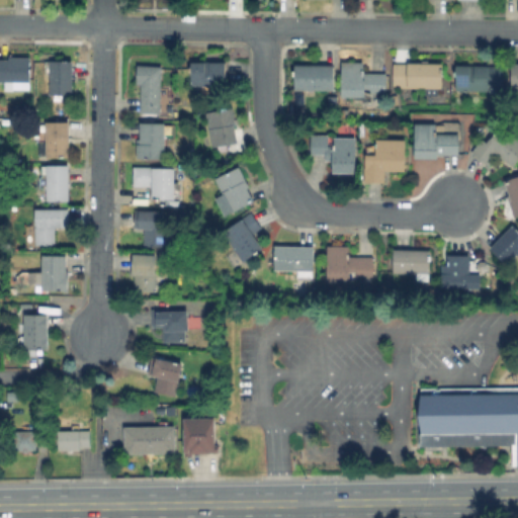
[(0,57),(30,58),(30,82),(0,81),(0,57)]
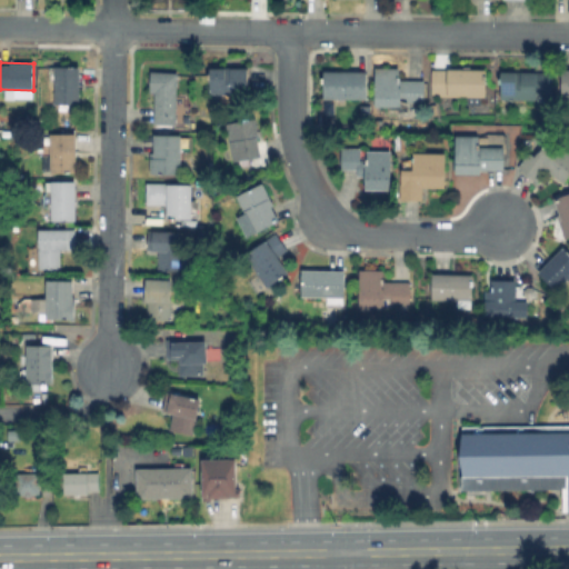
[(80,67),(80,105),(55,105),(55,67),(80,67)]
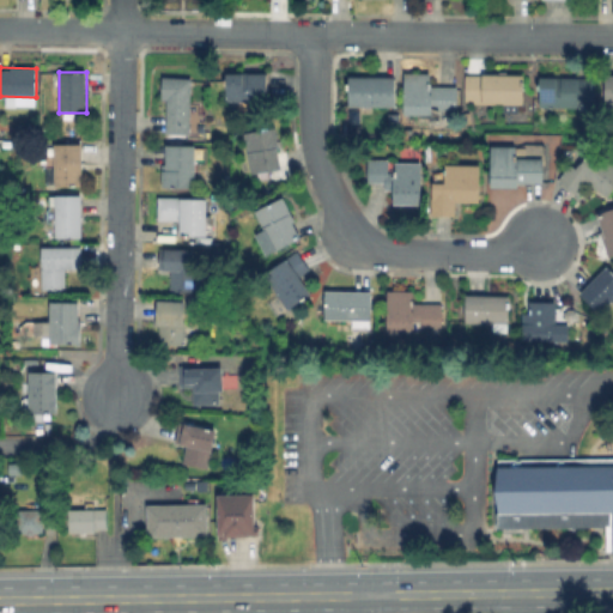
[(268,73),(267,101),(226,101),(226,72),(268,73)]
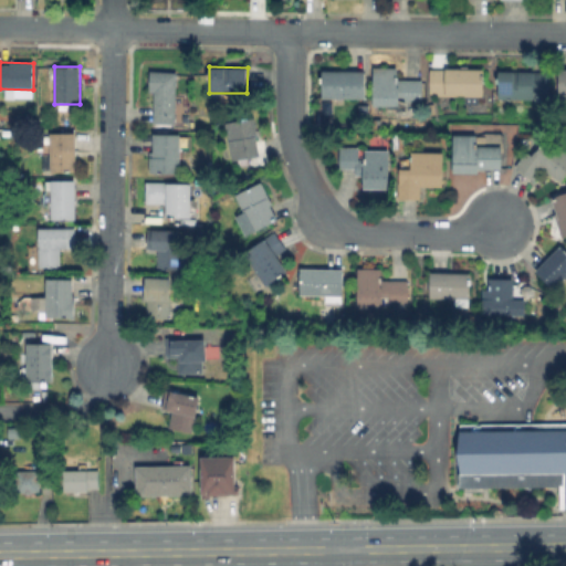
[(423,80),(423,102),(399,102),(398,106),(373,105),(374,66),(398,66),(398,79),(423,80)]
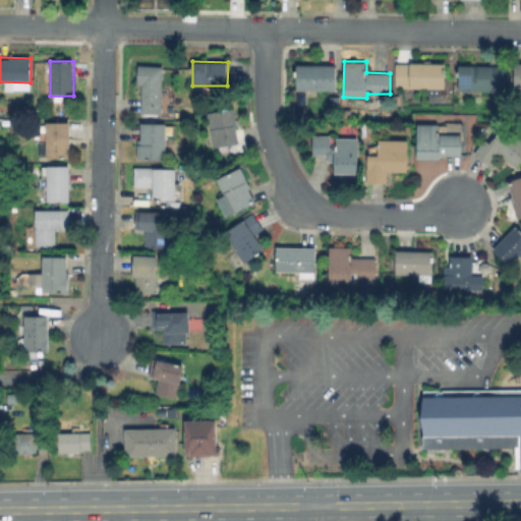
[(446,62),(445,88),(395,88),(395,62),(446,62)]
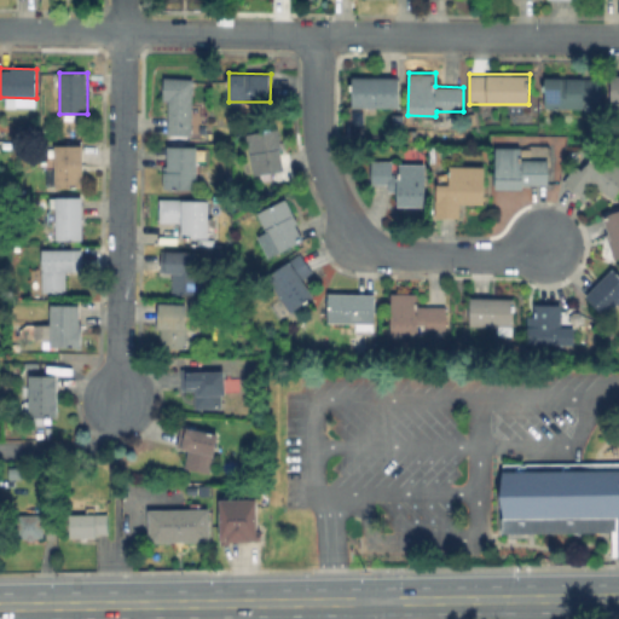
[(608,104),(618,103),(618,75),(607,76),(608,104)]
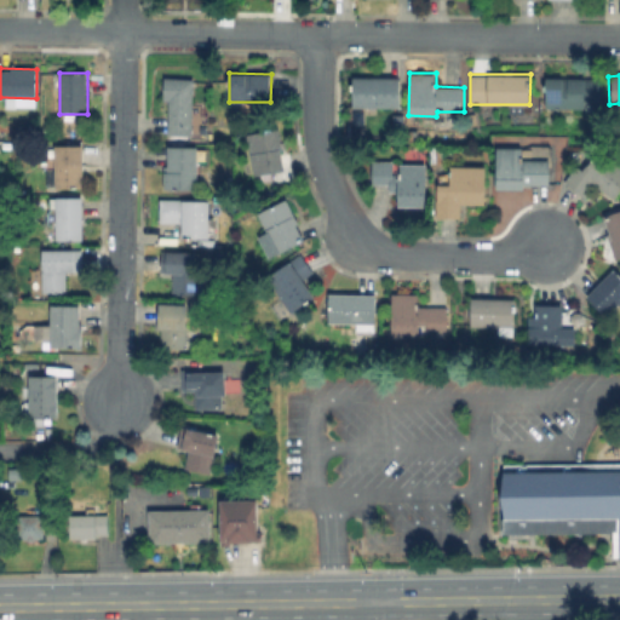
[(195,79),(193,136),(168,135),(171,101),(164,99),(165,76),(195,79)]
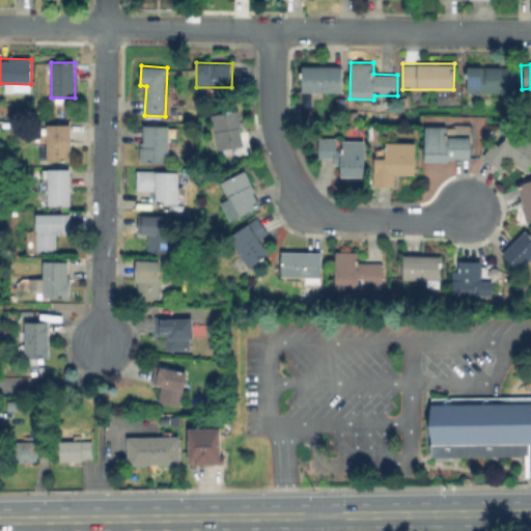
[(342,66),(341,92),(302,91),(303,65),(342,66)]
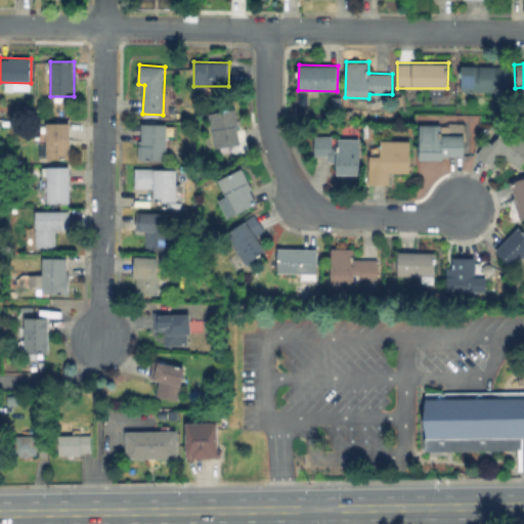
[(509,67),(509,90),(461,90),(461,66),(509,67)]
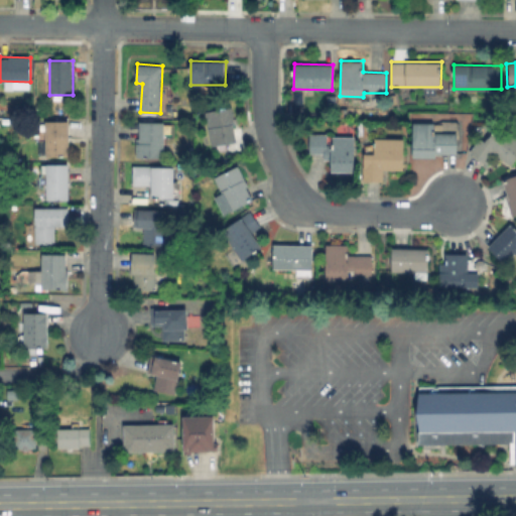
[(237,141),(212,146),(206,112),(233,107),(235,123),(234,123),(237,141)]
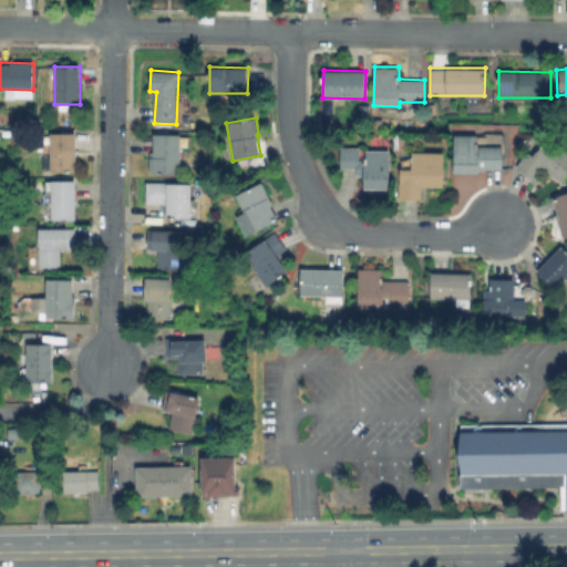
[(191,131),(191,151),(178,150),(178,173),(150,173),(150,151),(153,151),(153,131),(191,131)]
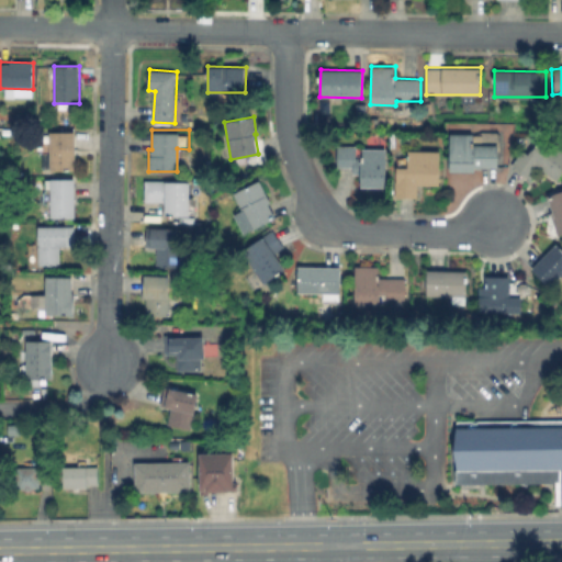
[(76,132),(76,170),(51,170),(51,132),(76,132)]
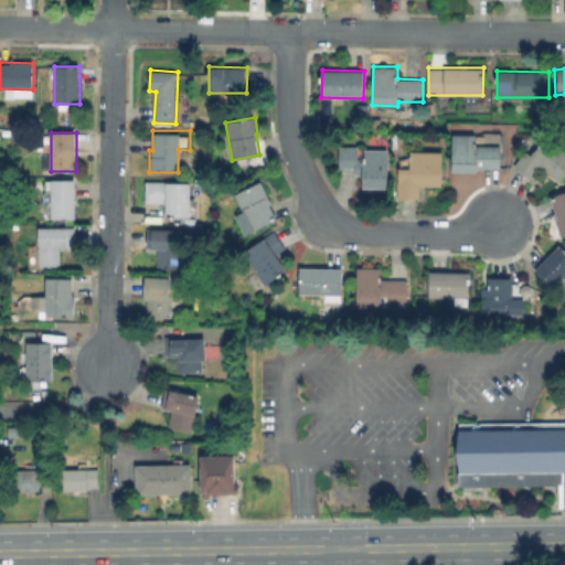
[(501,146),(500,169),(478,168),(477,173),(451,172),(452,135),(486,135),(486,145),(501,146)]
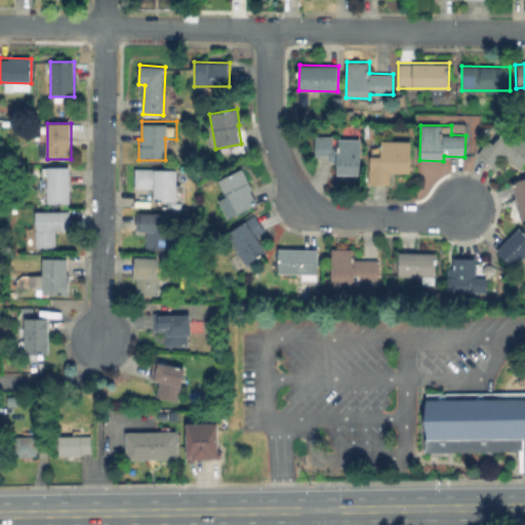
[(507,127),(524,140),(524,160),(520,168),(503,156),(495,167),(478,155),(488,140),(492,145),(507,127)]
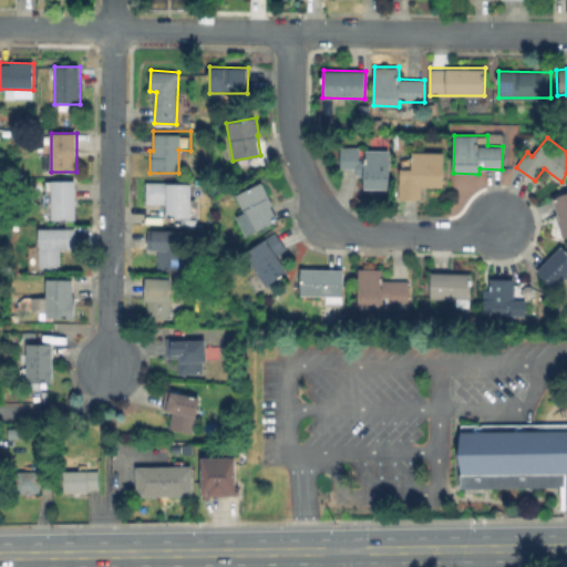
[(389,152),(389,188),(363,188),(363,173),(356,173),(356,168),(340,167),(340,146),(360,147),(360,151),(389,152)]
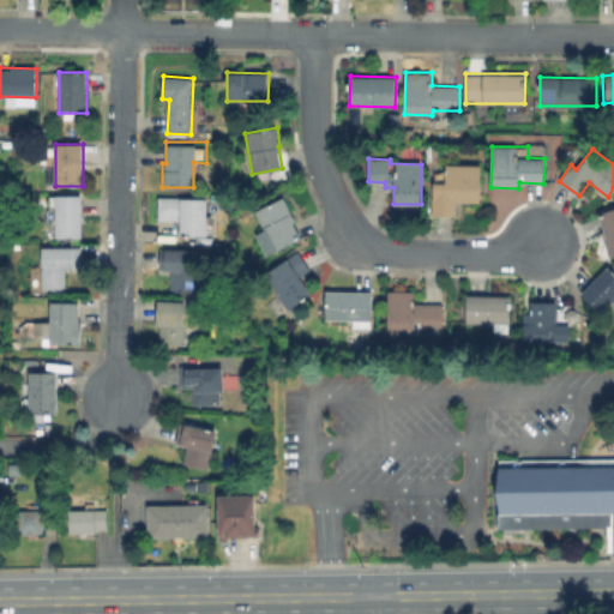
[(480,166),(480,203),(457,202),(457,216),(432,216),(432,182),(445,182),(446,163),(480,166)]
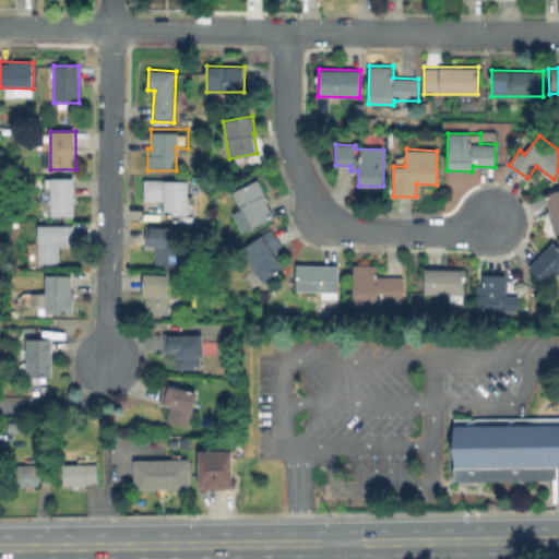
[(75,178),(75,216),(50,215),(50,178),(75,178)]
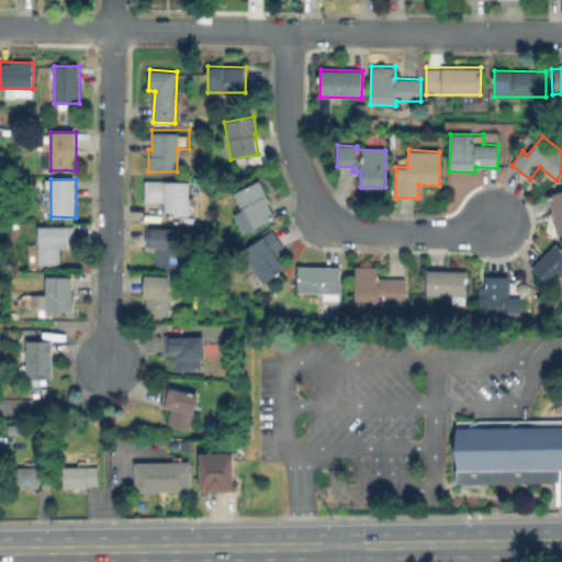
[(276,217),(251,229),(234,193),(260,180),(268,198),(267,198),(276,217)]
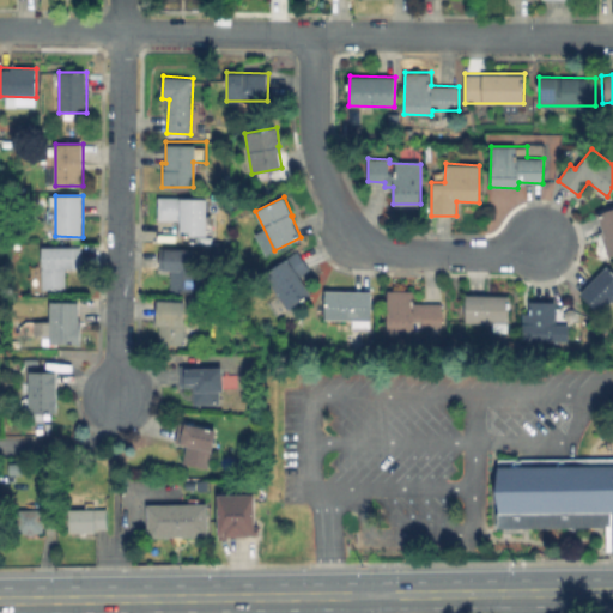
[(205,200),(204,235),(181,235),(181,218),(159,218),(159,199),(205,200)]
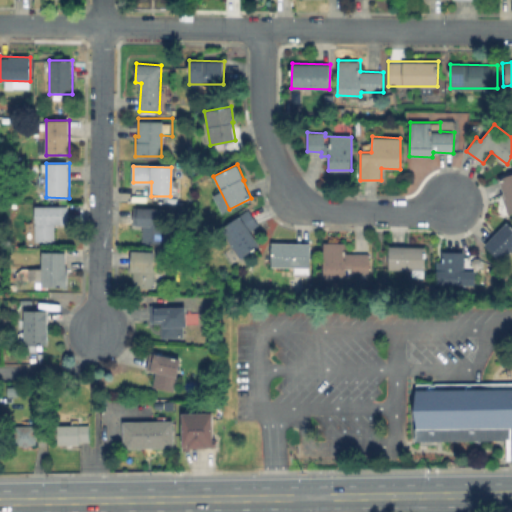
[(511,212),(508,214),(501,193),(504,192),(499,178),(511,173),(511,212)]
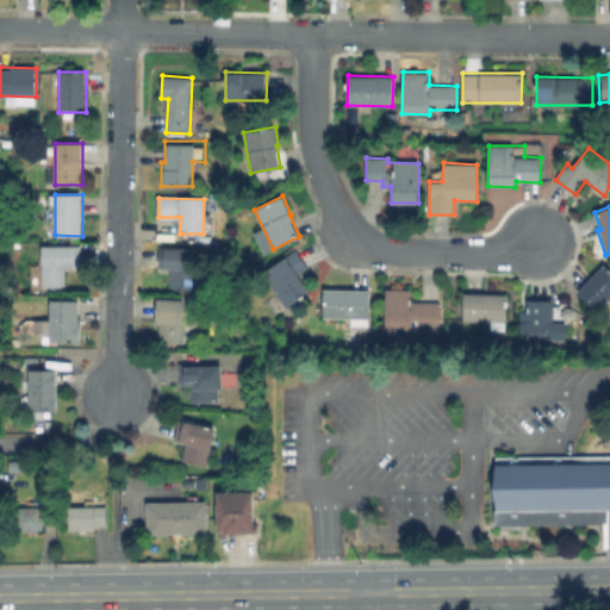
[(81,246),(82,267),(66,268),(66,287),(42,287),(42,247),(81,246)]
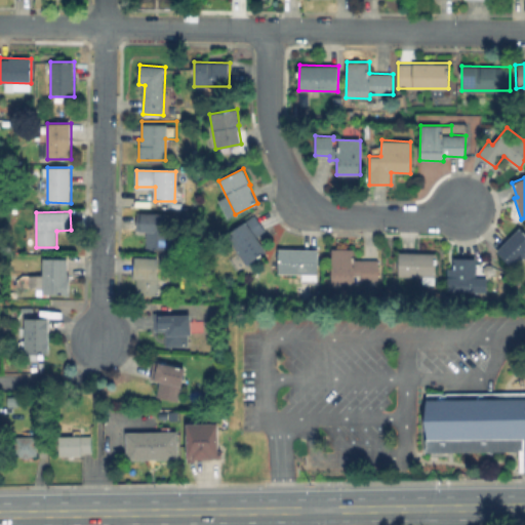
[(167,211),(167,247),(145,246),(145,230),(134,230),(134,211),(167,211)]
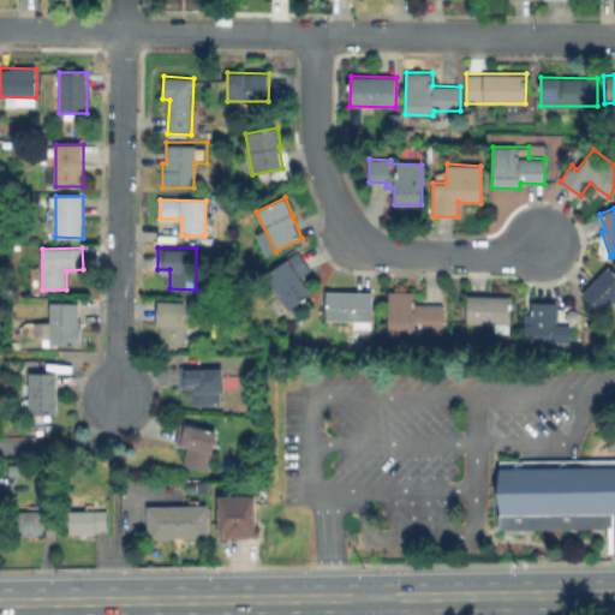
[(312,294),(281,315),(272,300),(279,294),(262,268),(298,250),(311,270),(302,278),(312,294)]
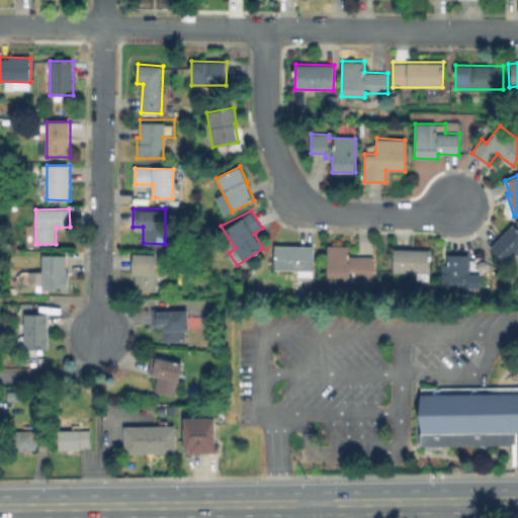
[(517,229),(517,253),(507,264),(490,247),(513,224),(517,229)]
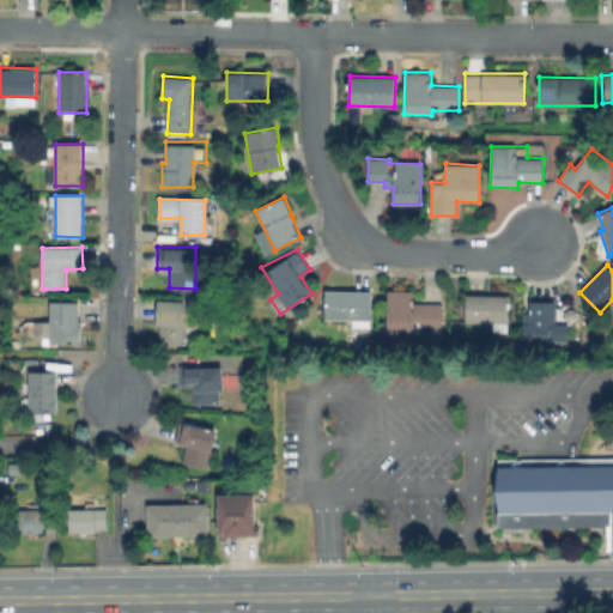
[(371,292),(369,328),(351,328),(352,320),(325,319),(326,290),(371,292)]
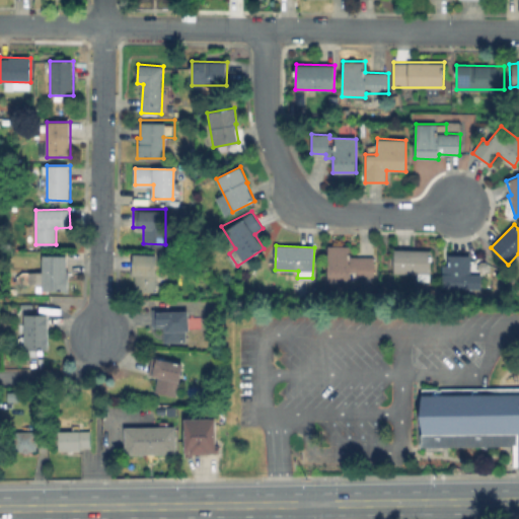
[(374,257),(373,278),(351,277),(351,281),(326,280),(327,245),(349,246),(349,256),(374,257)]
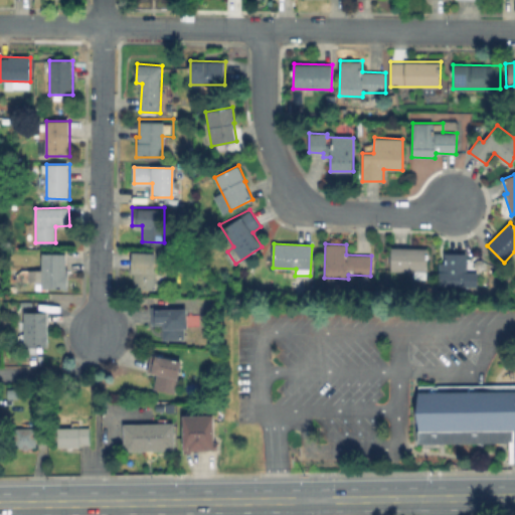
[(428,248),(427,272),(424,272),(423,279),(414,279),(415,272),(390,271),(391,247),(428,248)]
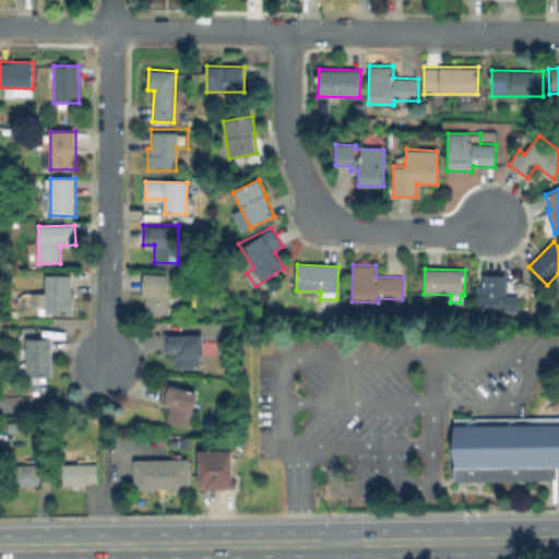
[(72,275),(71,312),(45,311),(46,274),(72,275)]
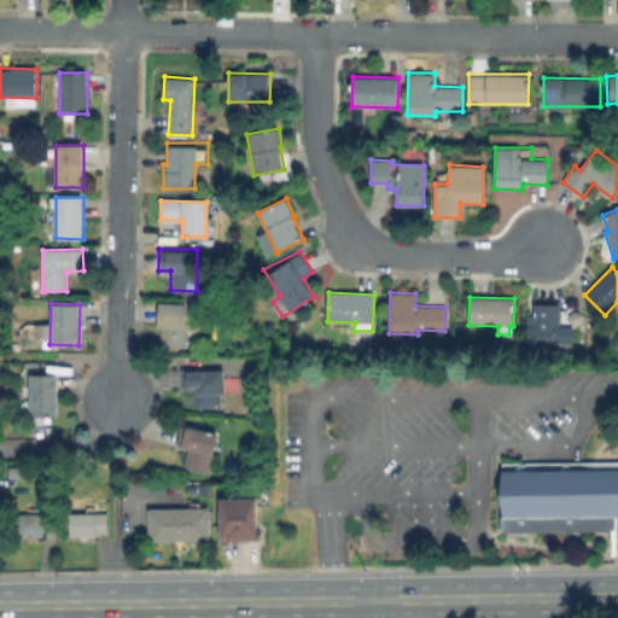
[(187,304),(186,348),(161,347),(162,327),(157,327),(158,303),(187,304)]
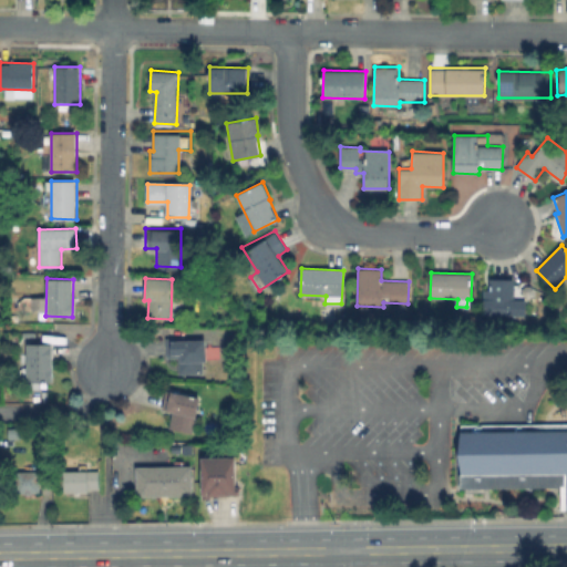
[(524,284),(525,316),(483,315),(483,288),(491,288),(491,278),(515,279),(515,284),(524,284)]
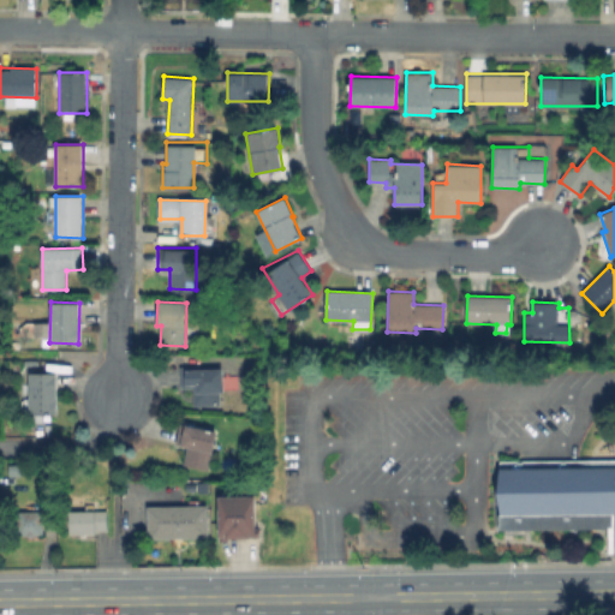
[(69,365),(67,375),(58,375),(57,415),(29,413),(29,376),(49,376),(51,364),(69,365)]
